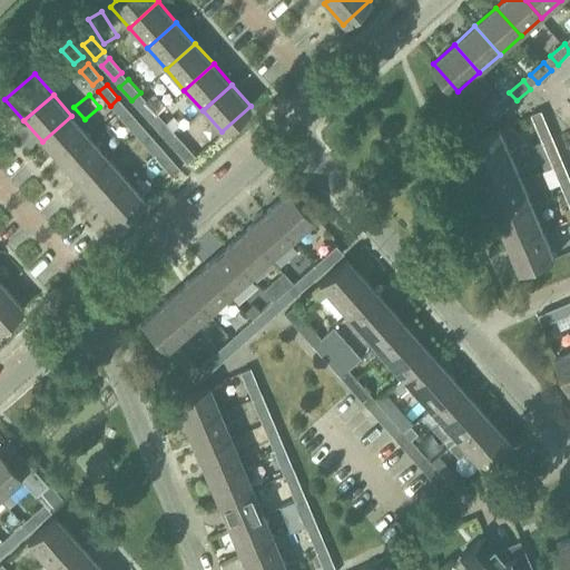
[(489,110),(495,119),(510,107),(502,99),(489,110)]
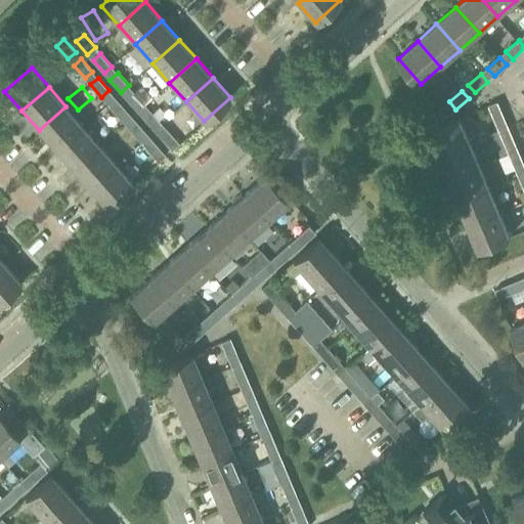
[(127,98),(138,111),(145,104),(134,92),(127,98)]
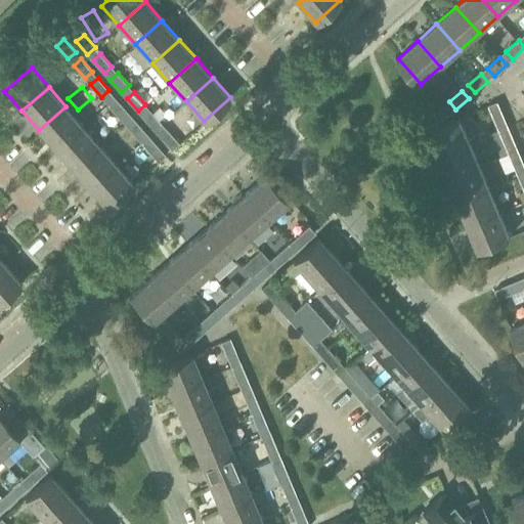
[(115,97),(107,103),(119,116),(126,110),(115,97)]
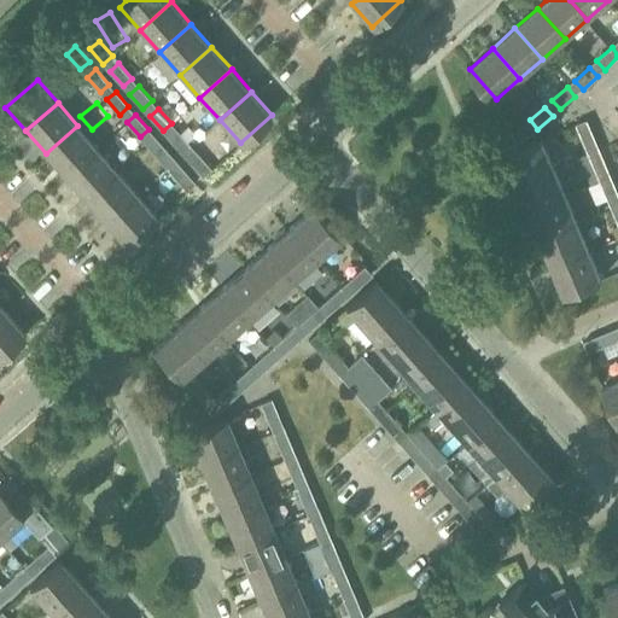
[(592,122),(608,140),(616,134),(599,115),(592,122)]
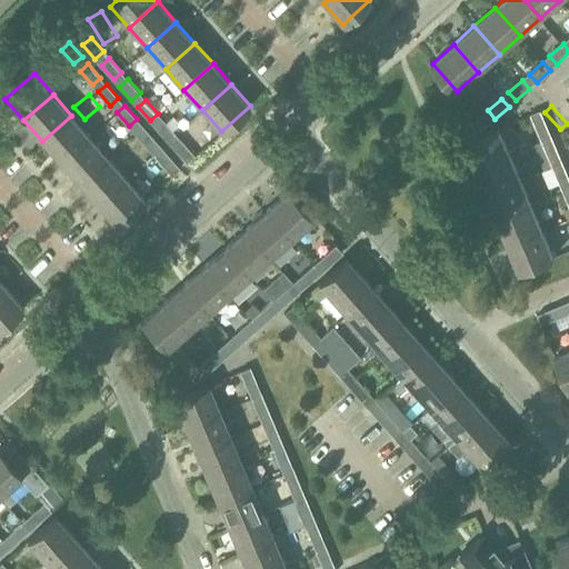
[(541,110),(531,113),(531,115),(539,131),(549,128),(541,110)]
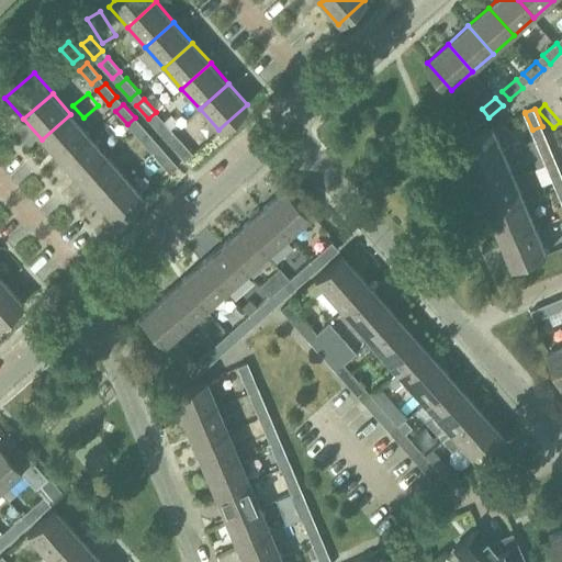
[(60,160),(89,134),(70,114),(42,139),(60,160)]
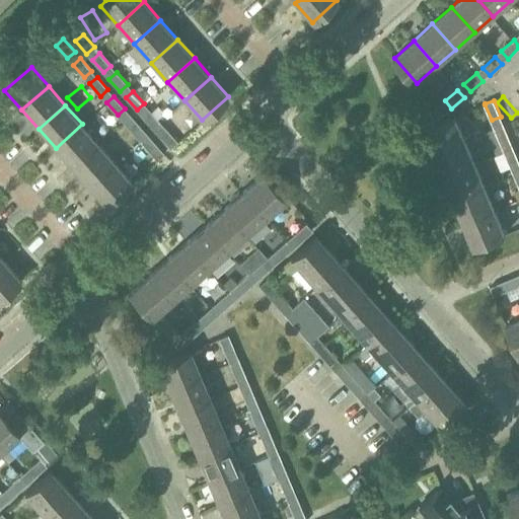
[(150,109),(142,117),(153,129),(161,122),(150,109)]
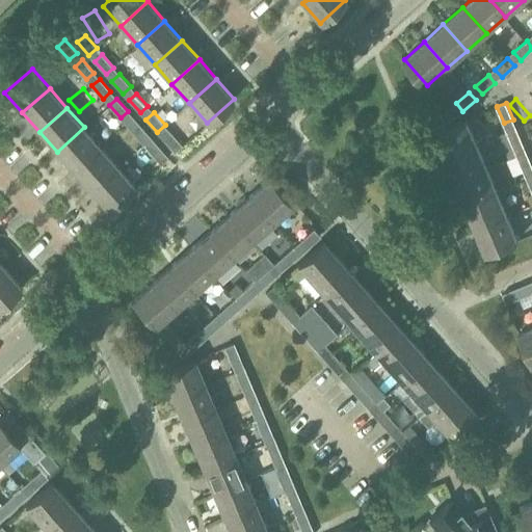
[(133,117),(126,125),(137,137),(144,131),(133,117)]
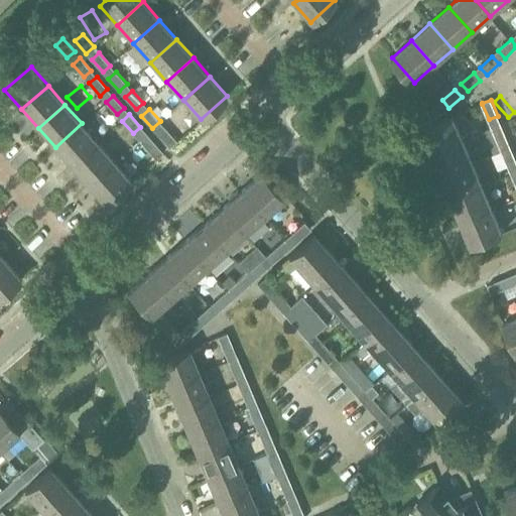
[(431,152),(464,138),(454,115),(421,128),(431,152)]
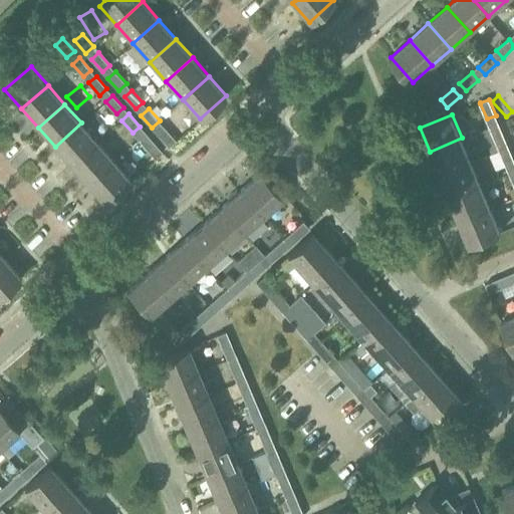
[(71,165),(97,142),(81,122),(55,147),(71,165)]
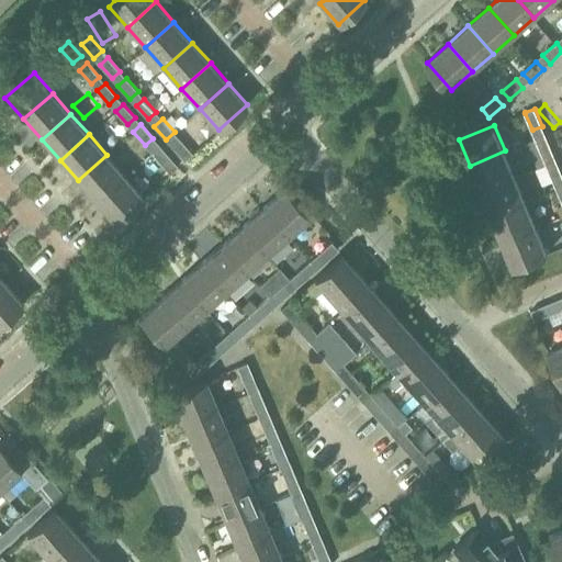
[(546,134),(536,138),(543,155),(553,150),(546,134)]
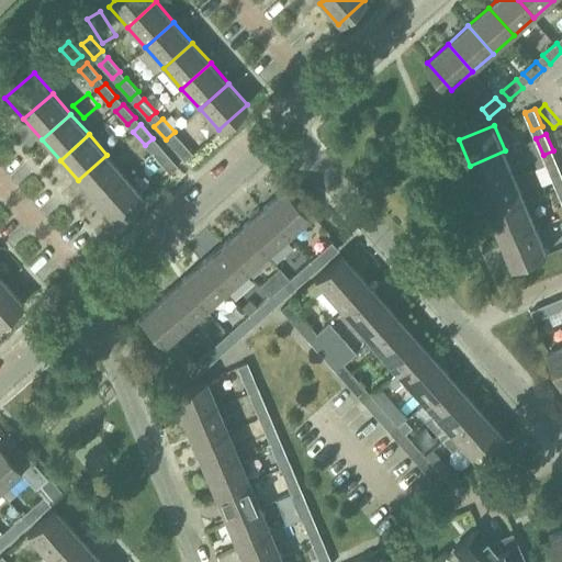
[(180,139),(172,146),(184,160),(186,160),(193,154),(193,153),(180,139)]
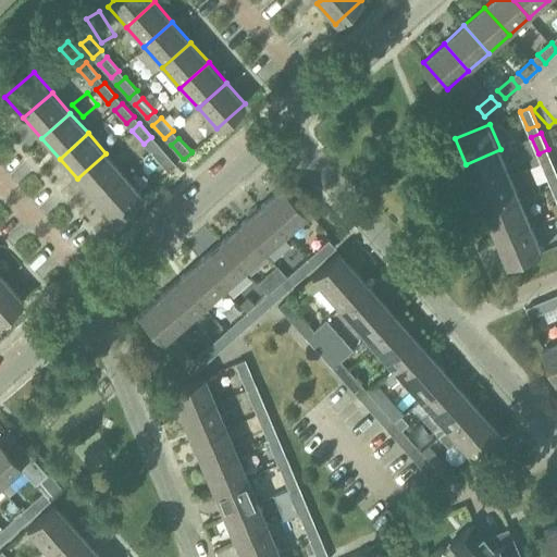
[(158,144),(150,150),(162,164),(170,158),(158,144)]
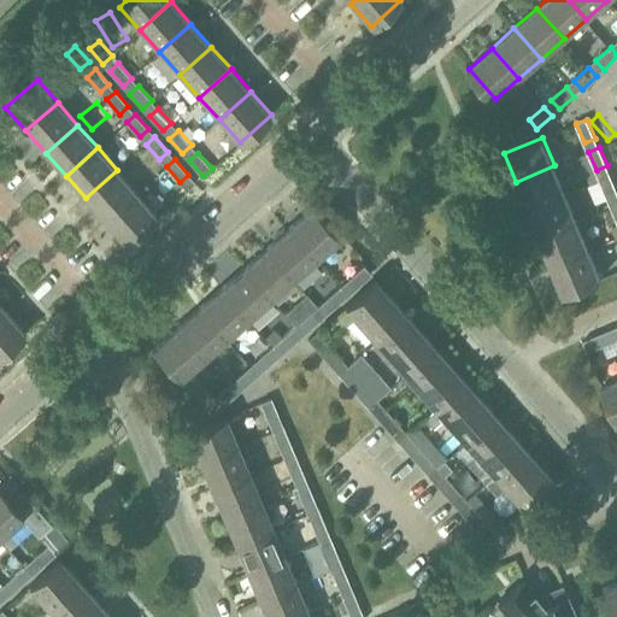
[(528,210),(565,194),(554,165),(516,182),(528,210)]
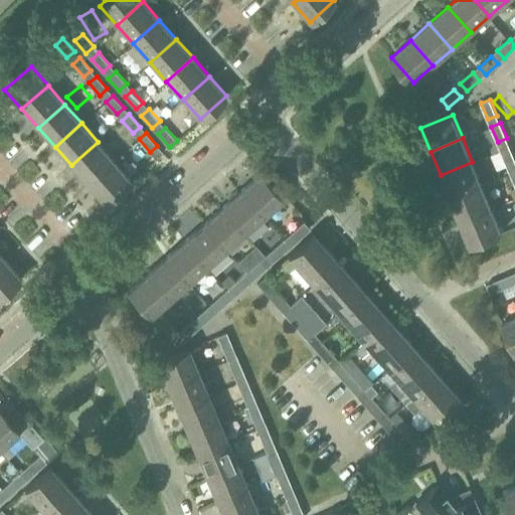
[(89,184),(115,161),(98,142),(71,165),(89,184)]
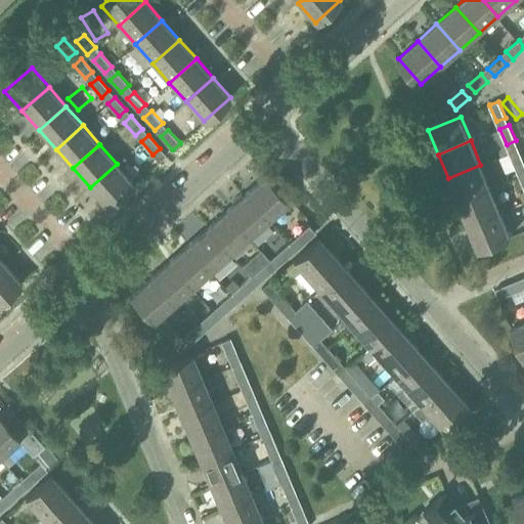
[(523,160),(519,148),(510,153),(516,168),(523,164),(523,160)]
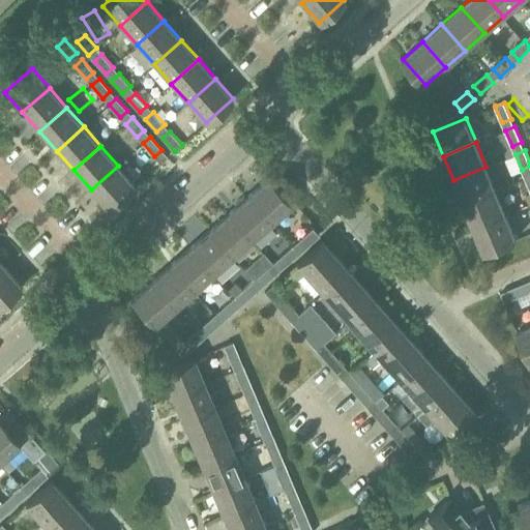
[(118,166),(91,189),(109,209),(136,185),(118,166)]
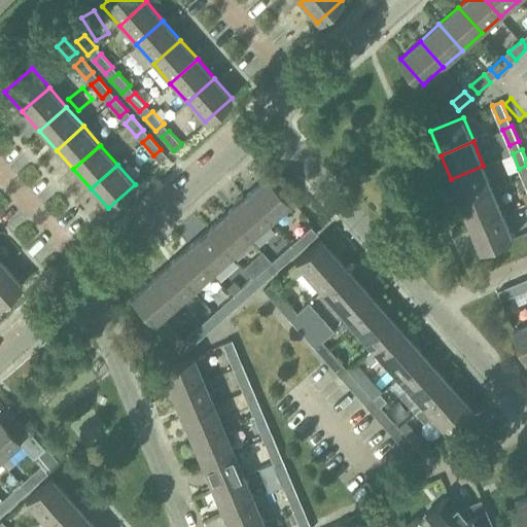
[(460,203),(493,189),(483,166),(451,179),(460,203)]
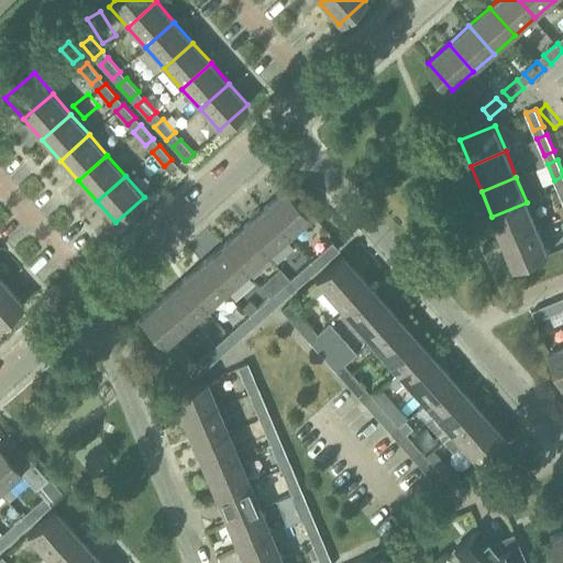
[(264,209),(289,236),(310,219),(285,190),(264,209)]
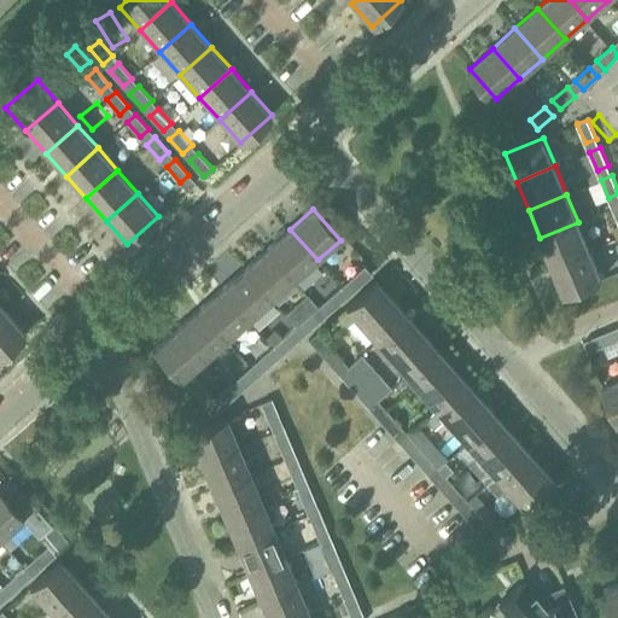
[(552,266),(589,250),(578,222),(540,238),(552,266)]
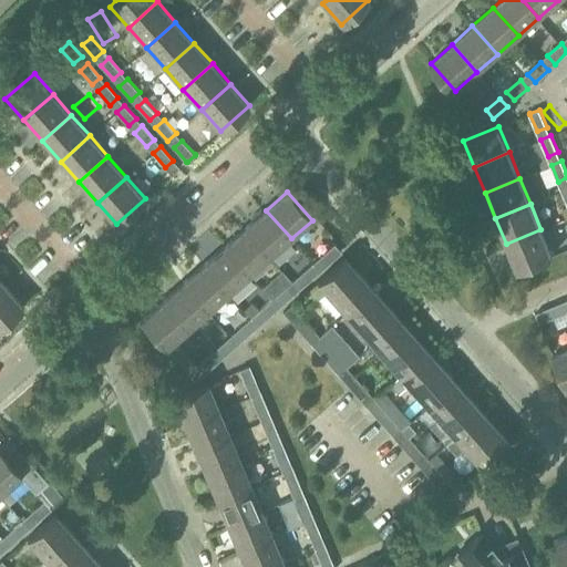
[(270,257),(291,238),(266,210),(245,228),(270,257)]
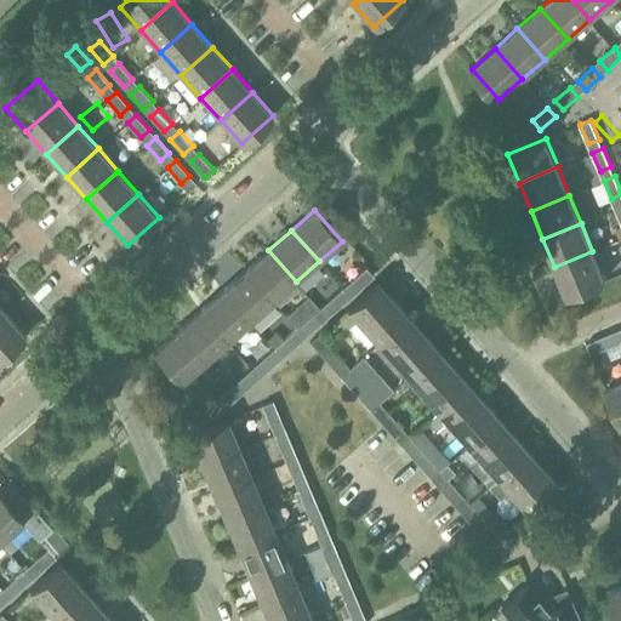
[(273,301),(296,281),(268,250),(246,271),(273,301)]
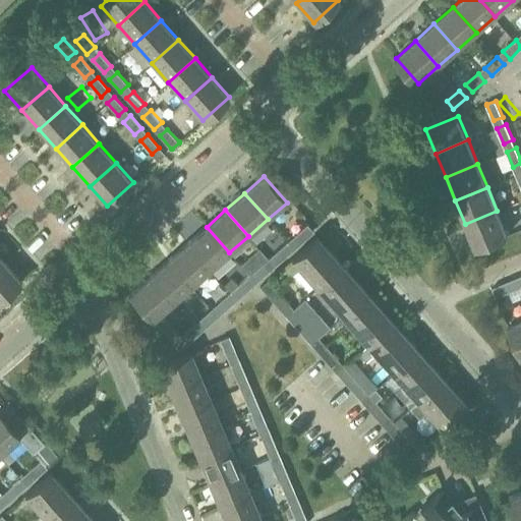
[(497,211),(465,224),(474,247),(507,234),(497,211)]
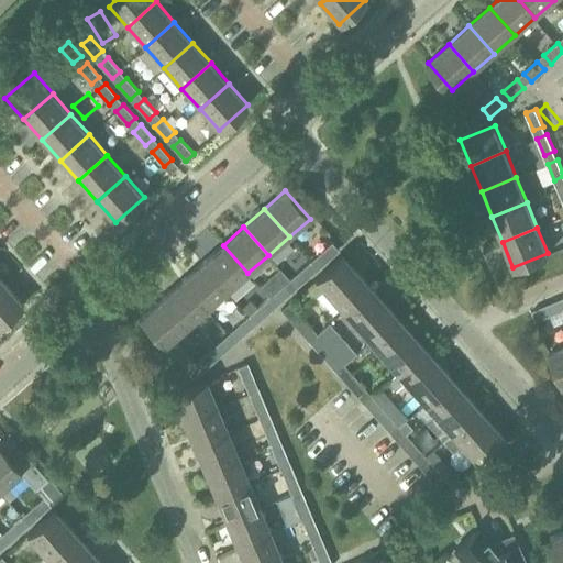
[(332,243),(319,254),(327,262),(340,250),(332,242),(332,243)]
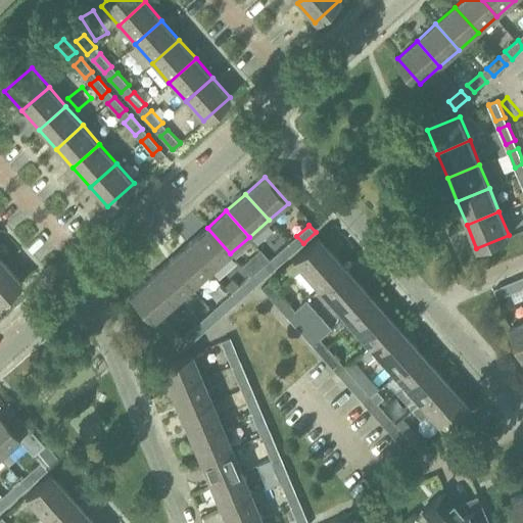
[(211,271),(230,253),(207,228),(188,244),(211,271)]
